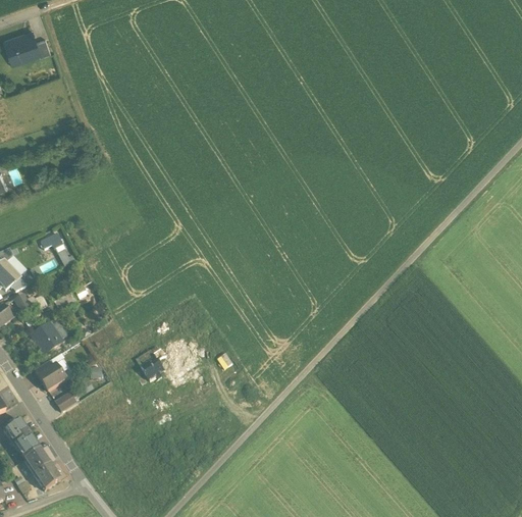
[(32,27),(4,37),(12,59),(39,50),(40,50),(36,39),(32,27)]
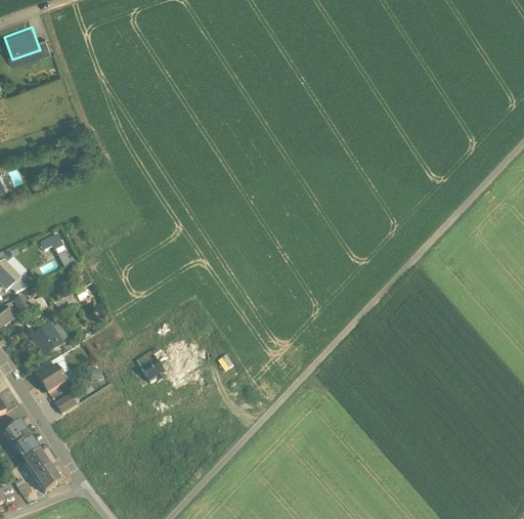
[(45,35),(36,39),(40,50),(39,50),(40,53),(50,49),(45,35)]
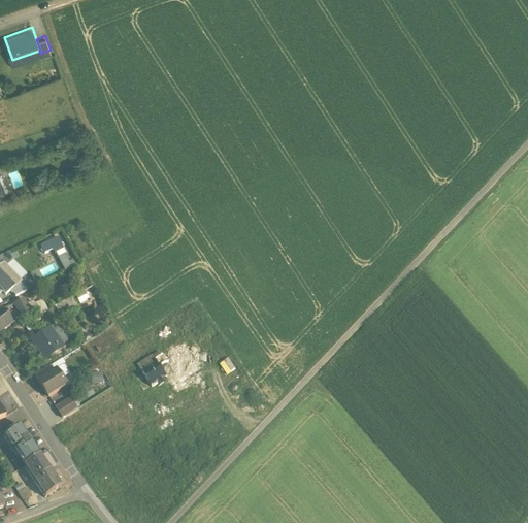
[(58,233),(41,242),(45,250),(54,246),(58,255),(66,250),(58,233)]
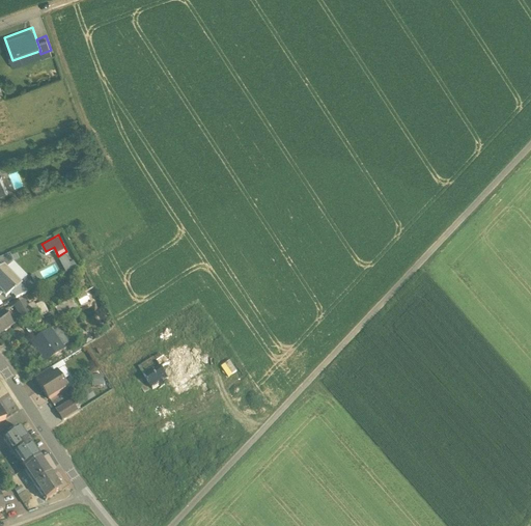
[(9,250),(0,253),(0,263),(4,260),(7,264),(14,257),(9,250)]
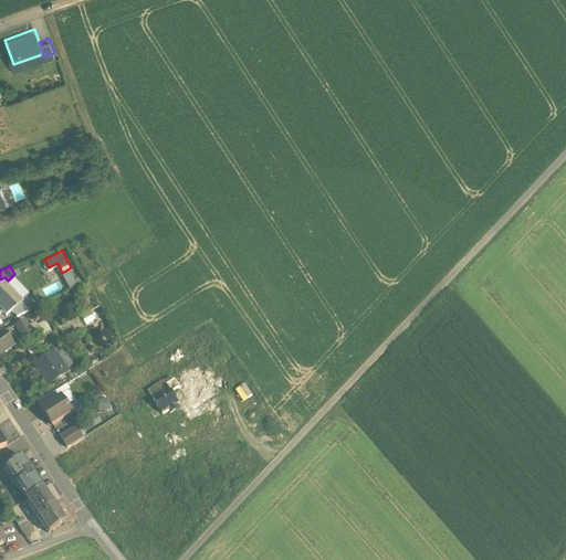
[(4,277),(0,280),(0,309),(2,308),(6,313),(22,296),(8,281),(4,277)]
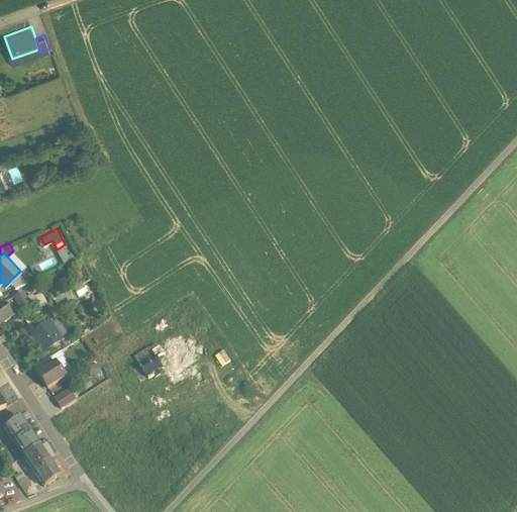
[(42,266),(56,262),(54,253),(40,258),(42,266)]
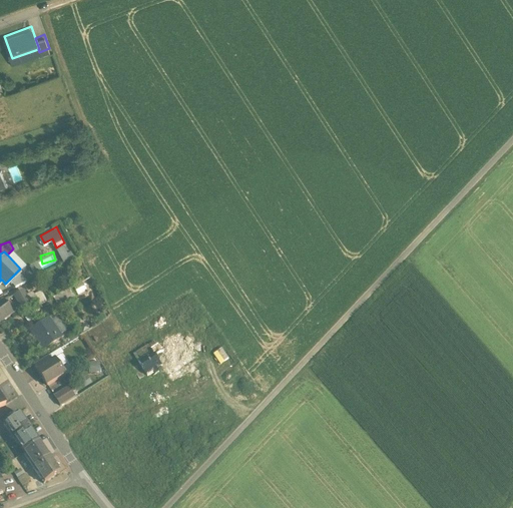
[(21,271),(12,279),(17,286),(26,278),(21,271)]
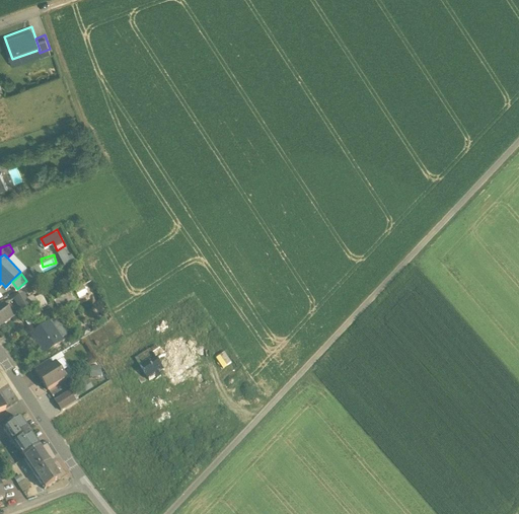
[(70,289),(54,298),(60,309),(71,303),(69,300),(75,297),(70,289)]
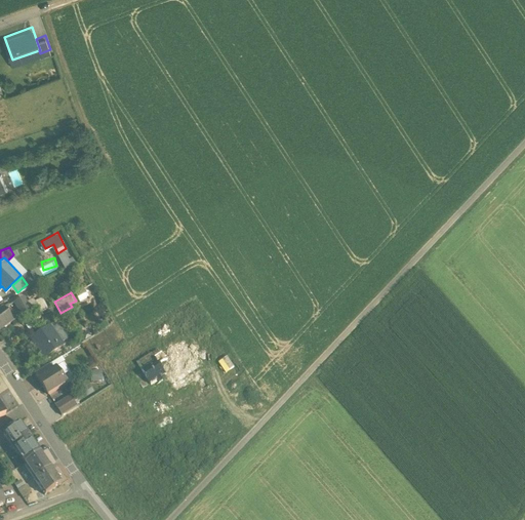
[(43,303),(38,293),(32,296),(37,306),(43,303)]
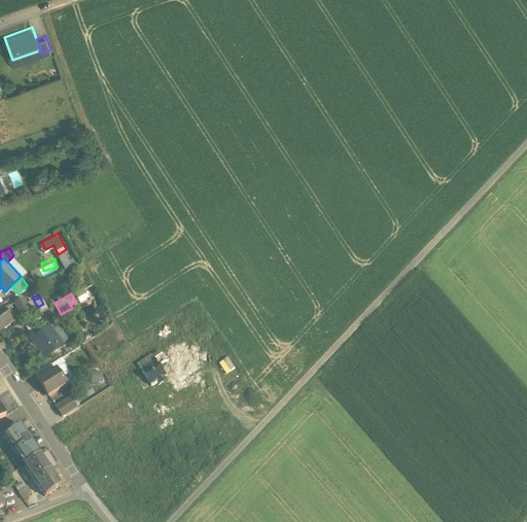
[(23,296),(14,300),(19,309),(22,314),(22,315),(31,310),(27,301),(23,296)]
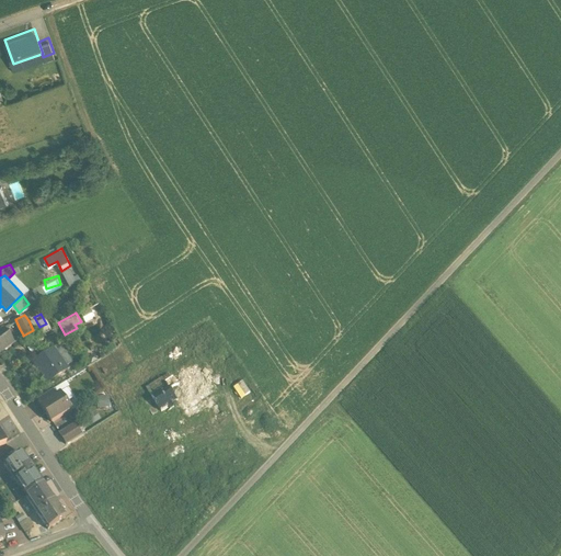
[(34,317),(29,320),(33,330),(39,327),(34,317)]
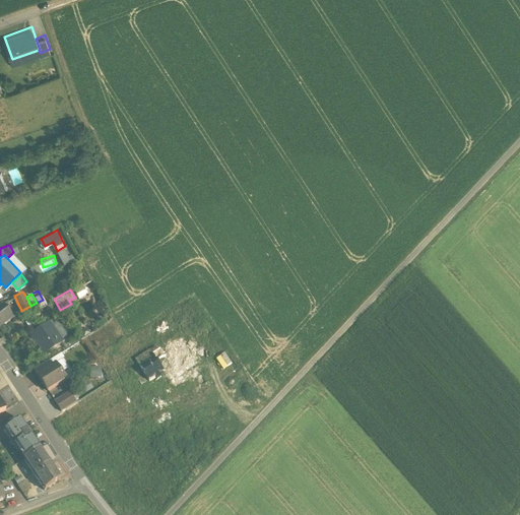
[(2,303),(0,304),(0,324),(12,316),(8,311),(2,303)]
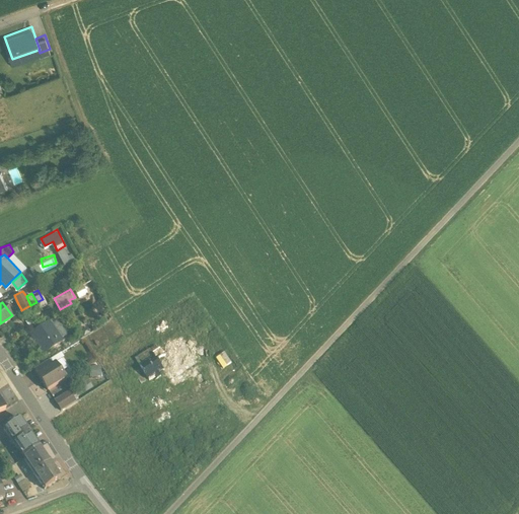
[(66,332),(56,318),(57,317),(55,315),(49,319),(60,336),(66,332)]
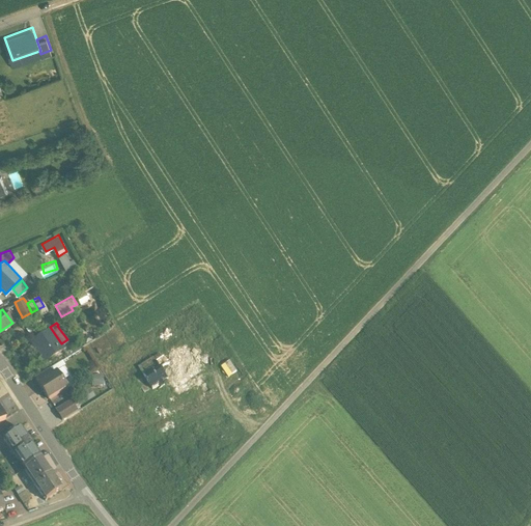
[(50,327),(30,340),(45,360),(63,347),(61,343),(50,327)]
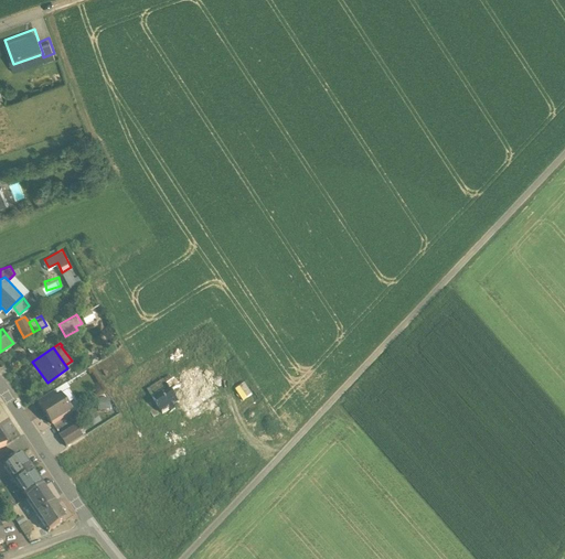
[(169,373),(148,386),(152,394),(166,386),(163,382),(167,379),(181,369),(179,367),(172,372),(169,373)]
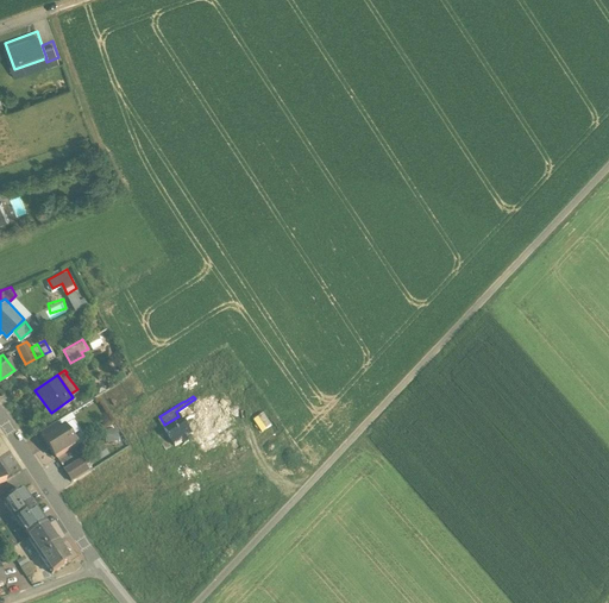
[(184,419),(180,409),(176,412),(179,416),(164,425),(175,441),(183,435),(186,439),(189,437),(187,434),(192,431),(193,431),(189,425),(184,419)]
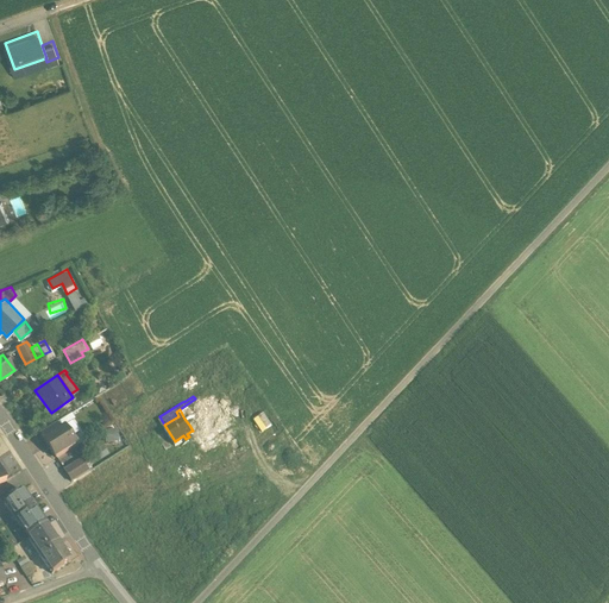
[(57,419),(39,429),(44,435),(61,425),(57,419)]
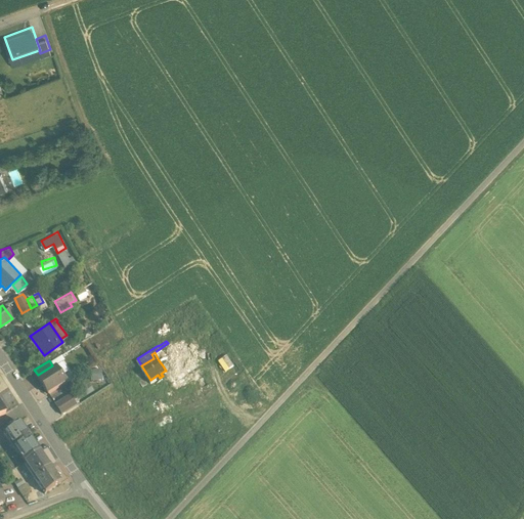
[(38,375),(48,391),(66,380),(66,379),(68,377),(63,371),(61,373),(55,363),(52,365),(38,375)]
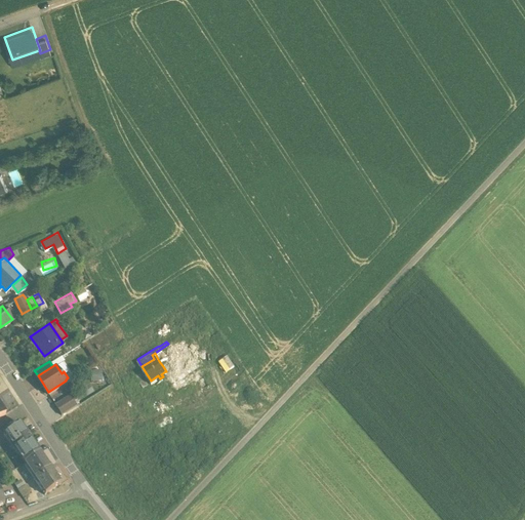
[(89,366),(89,377),(103,378),(104,367),(89,366)]
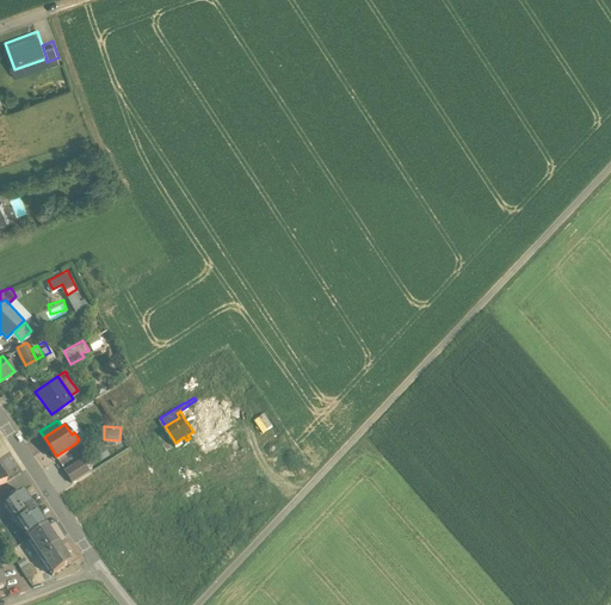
[(204,451),(220,444),(211,426),(197,433),(204,451)]
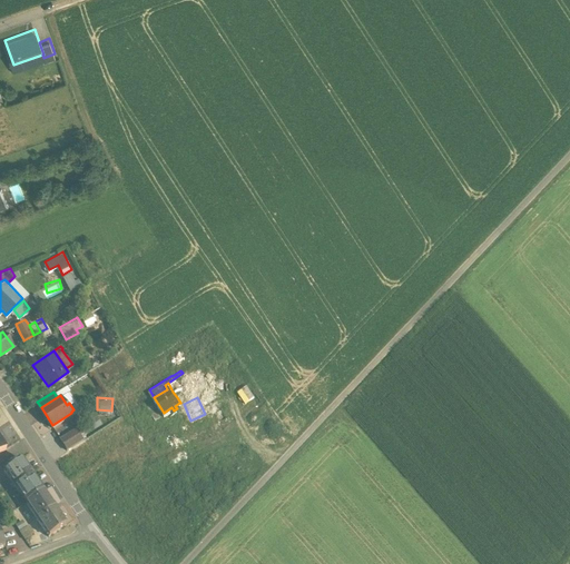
[(76,426),(60,436),(67,446),(82,436),(76,426)]
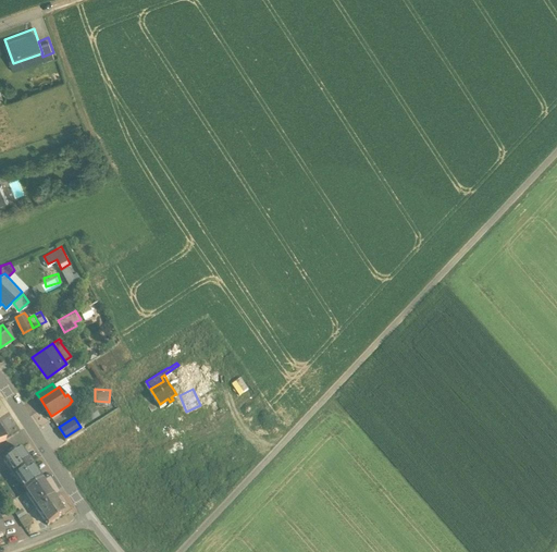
[(29,458),(20,444),(3,455),(25,488),(42,477),(33,464),(33,463),(31,458),(29,458)]
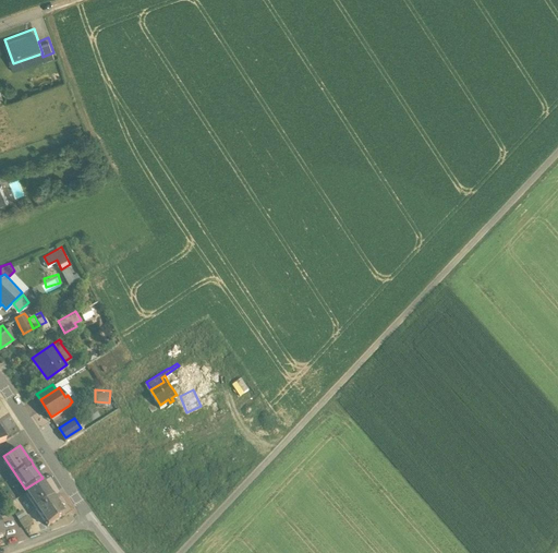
[(43,478),(25,489),(37,505),(53,494),(52,492),(51,492),(43,478)]
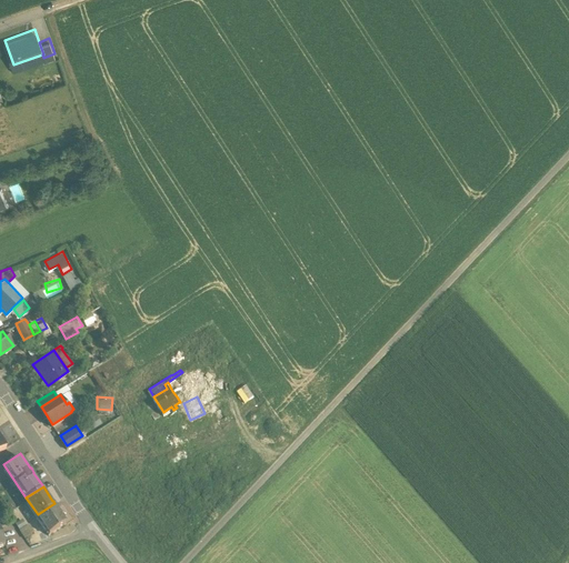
[(55,503),(38,514),(49,532),(66,520),(56,505),(57,505),(55,503)]
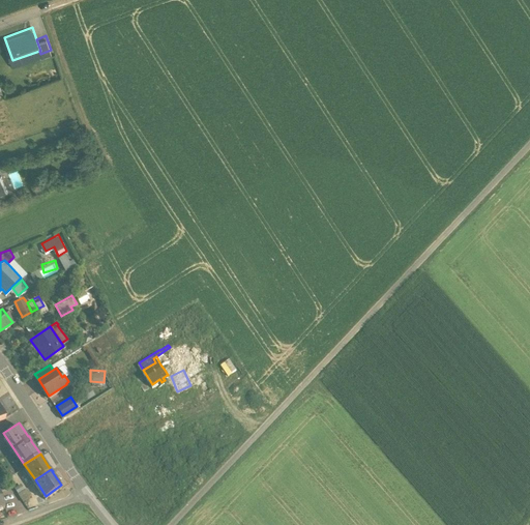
[(32,493),(28,484),(19,488),(23,497),(32,493)]
